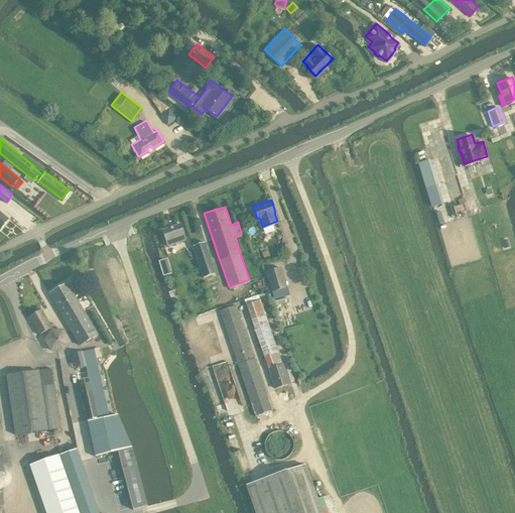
[(0,226),(8,217),(0,210),(0,226)]
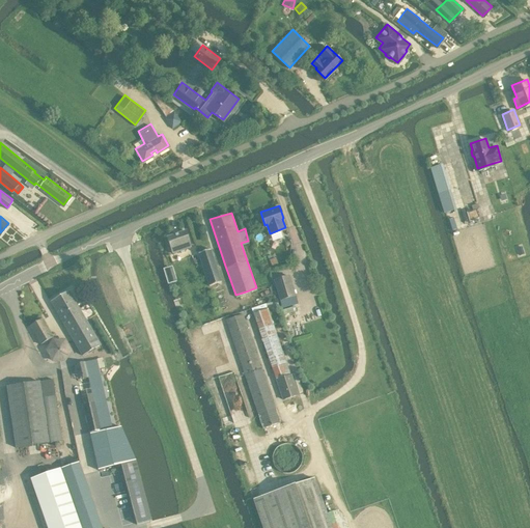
[(171,251),(179,249),(179,251),(183,250),(183,248),(191,245),(185,228),(166,234),(171,251)]
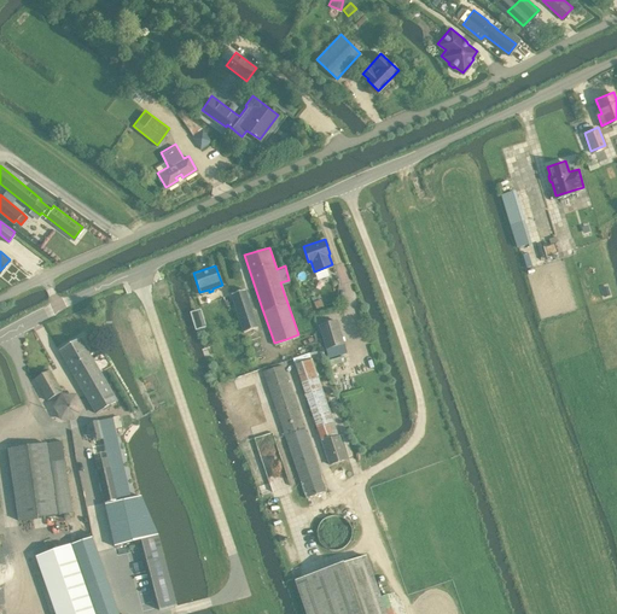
[(245,287),(230,292),(233,302),(243,331),(248,328),(257,326),(257,325),(245,287)]
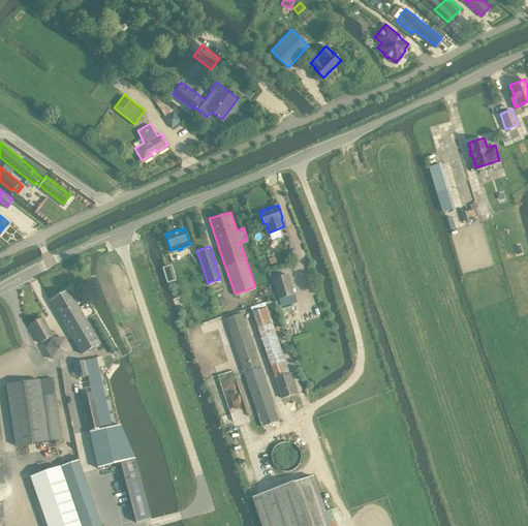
[(193,277),(196,286),(204,284),(194,259),(189,263),(194,277),(193,277)]
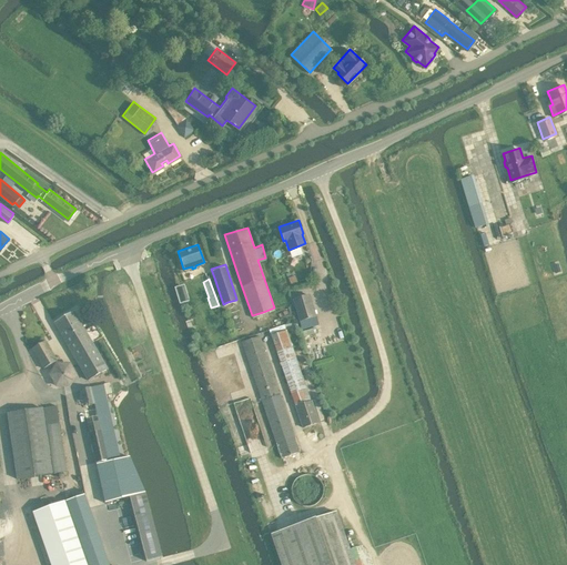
[(309,293),(293,298),(299,319),(315,314),(309,293)]
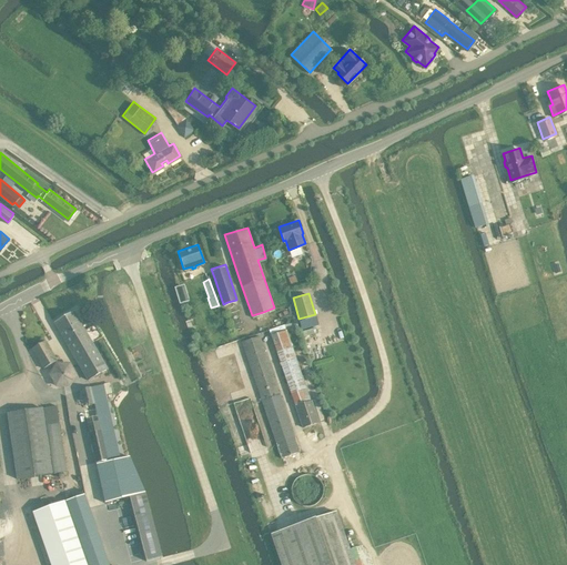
[(107,366),(91,340),(84,328),(73,310),(54,321),(87,377),(107,366)]
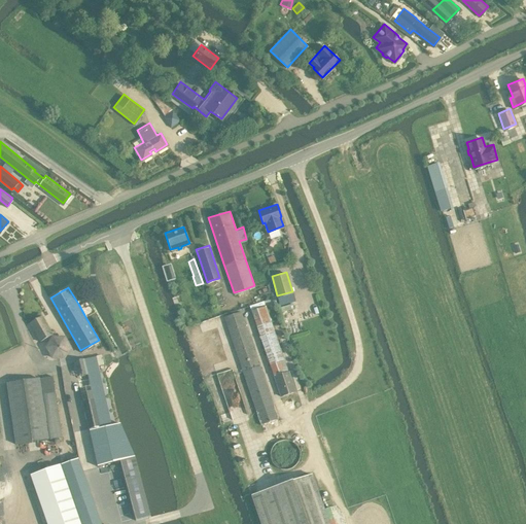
[(277,417),(241,309),(223,315),(259,423),(277,417)]
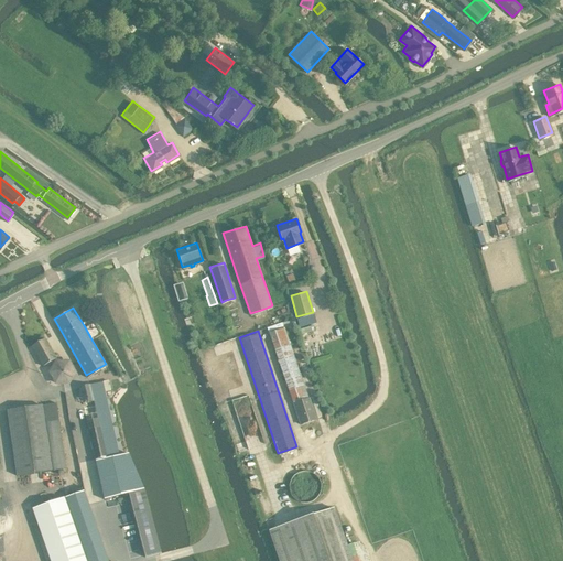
[(45,336),(31,344),(42,364),(56,356),(45,336)]
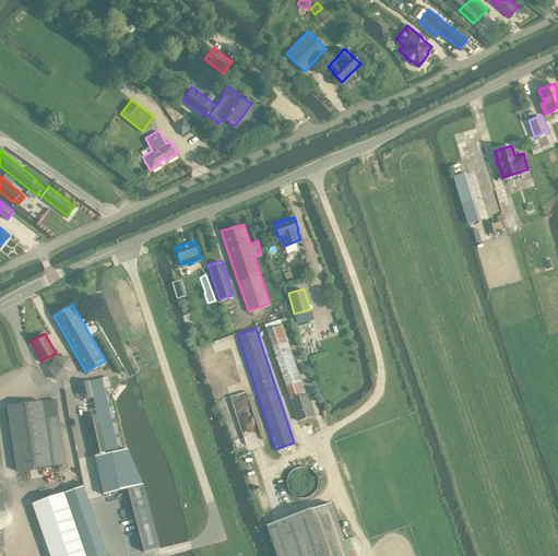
[(68,355),(56,355),(48,366),(54,378),(67,378),(73,367),(68,355)]
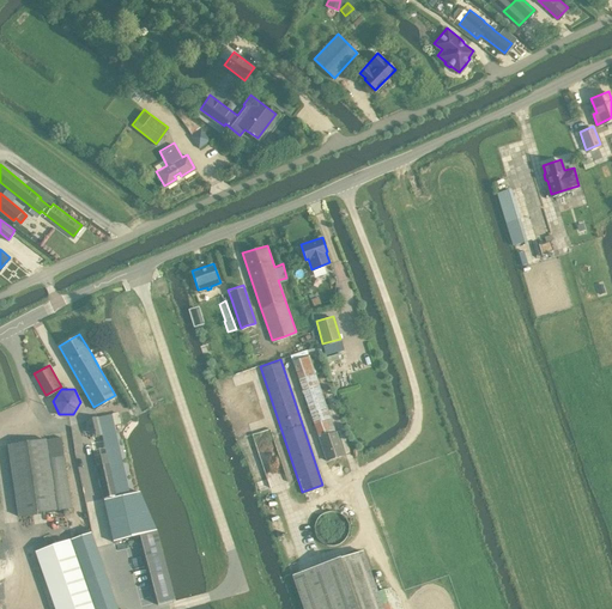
[(103,497),(128,491),(110,412),(85,418),(103,497)]
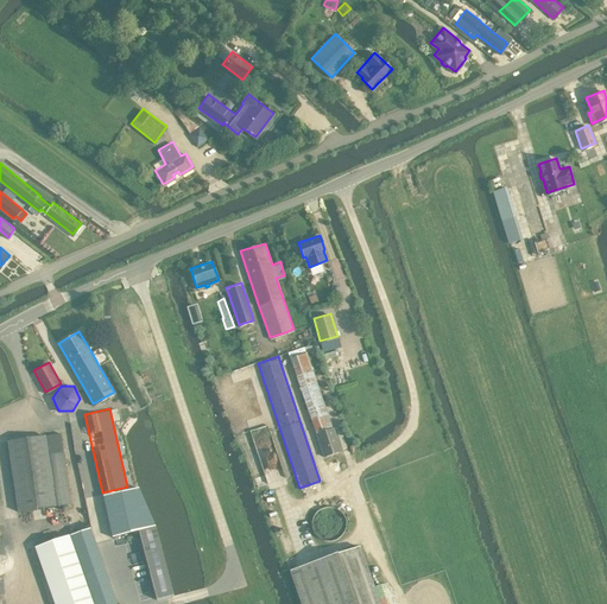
[(332,427),(316,432),(324,455),(340,450),(332,426),(332,427)]
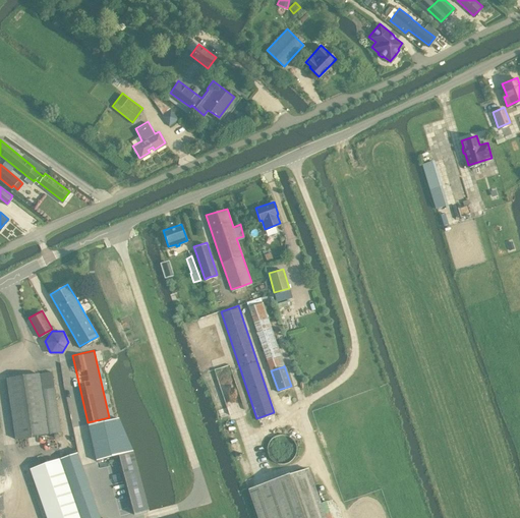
[(52,369),(40,371),(49,433),(61,430),(52,369)]
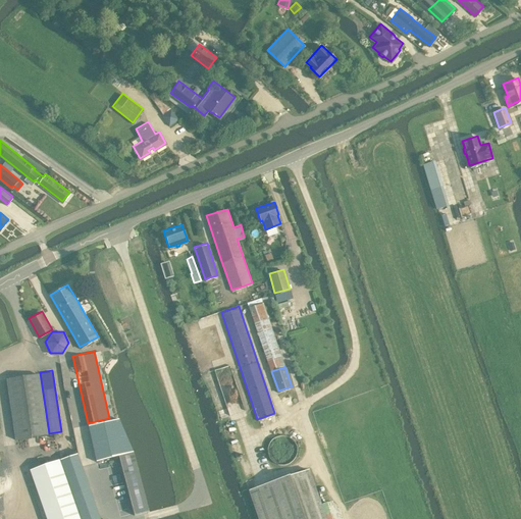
[(47,433),(39,372),(6,377),(14,437),(47,433)]
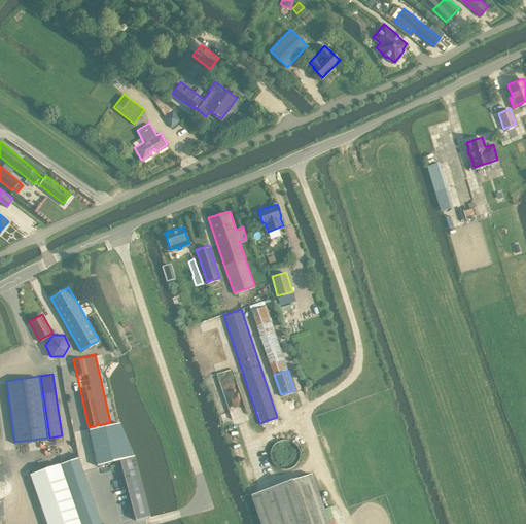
[(119,458),(134,454),(119,421),(90,428),(97,463),(119,458)]
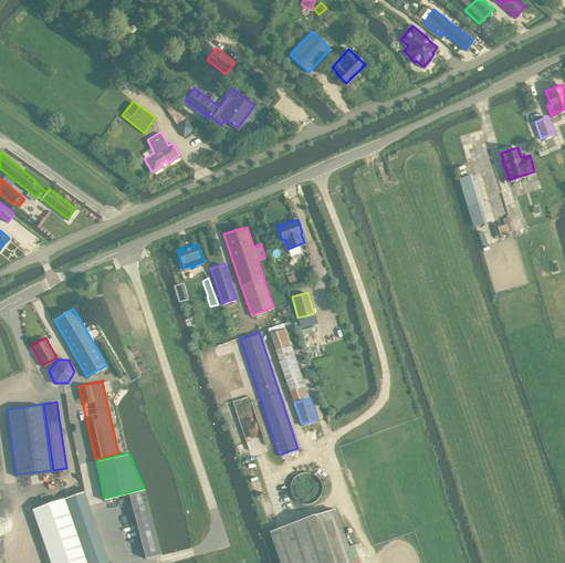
[(321,492),(321,489),(321,486),(320,483),(318,480),(316,478),(314,476),(312,475),(310,473),(305,472),(302,472),(299,473),(295,475),(293,477),(291,479),(290,482),(289,486),(289,489),(289,491),(290,494),(291,497),(292,499),(294,501),(297,503),(303,504),(306,504),(310,504),(314,502),(315,500),(317,498),(320,496),(321,492)]
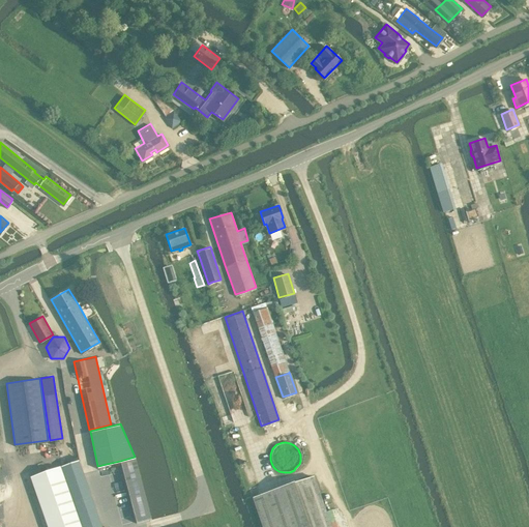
[(135,457),(120,461),(136,521),(150,518),(135,457)]
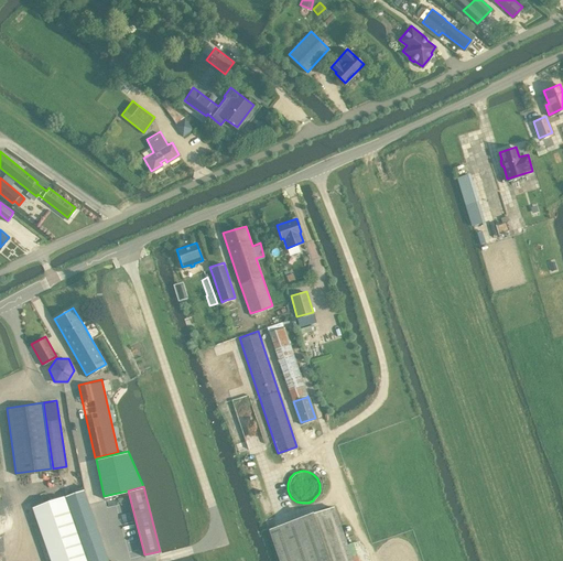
[(107,560),(83,488),(64,495),(86,560),(115,560),(111,560),(107,560)]
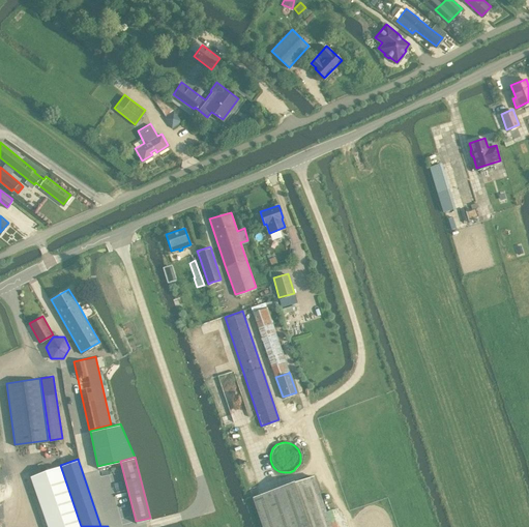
[(81,526),(59,465),(29,475),(47,526),(81,526)]
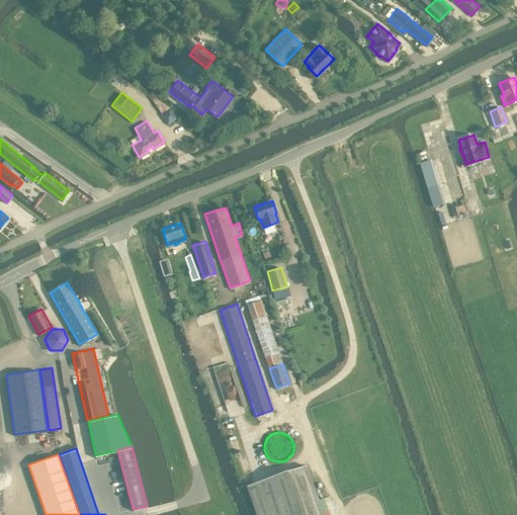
[(246,485),(256,514),(323,514),(306,464),(246,485)]
